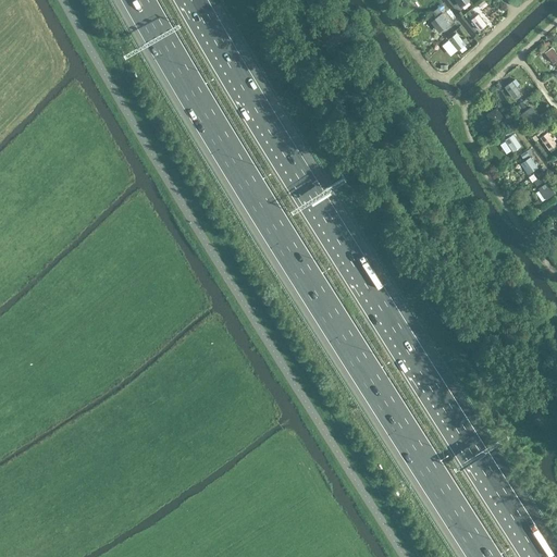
[(484,0),(479,4),(482,9),(487,4),(484,0)]
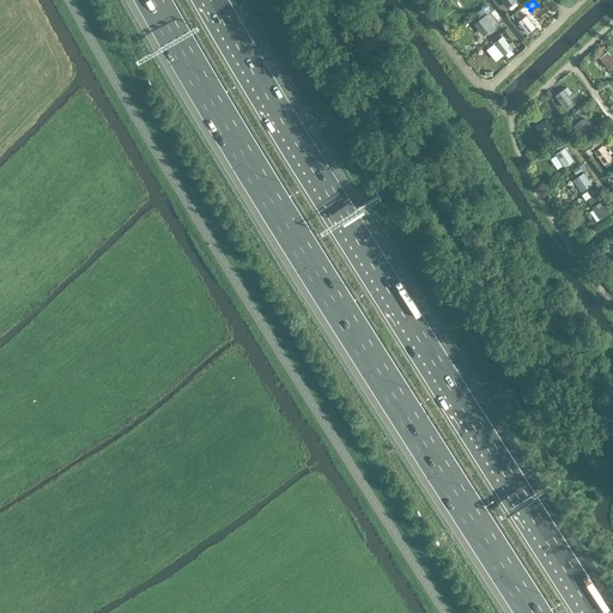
[(479,20),(487,32),(497,25),(487,13),(479,20)]
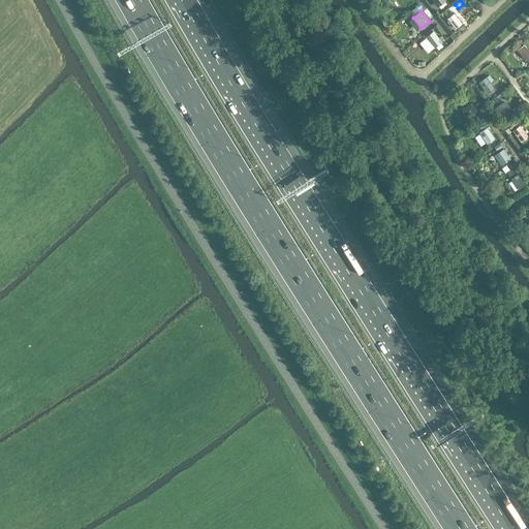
[(447,19),(456,29),(462,23),(454,13),(447,19)]
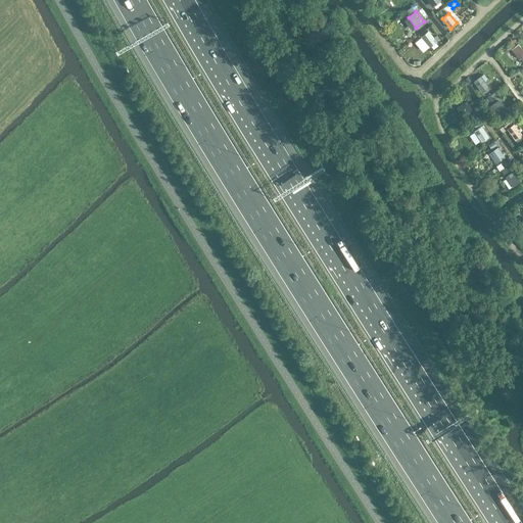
[(428,31),(421,37),(430,48),(437,42),(428,31)]
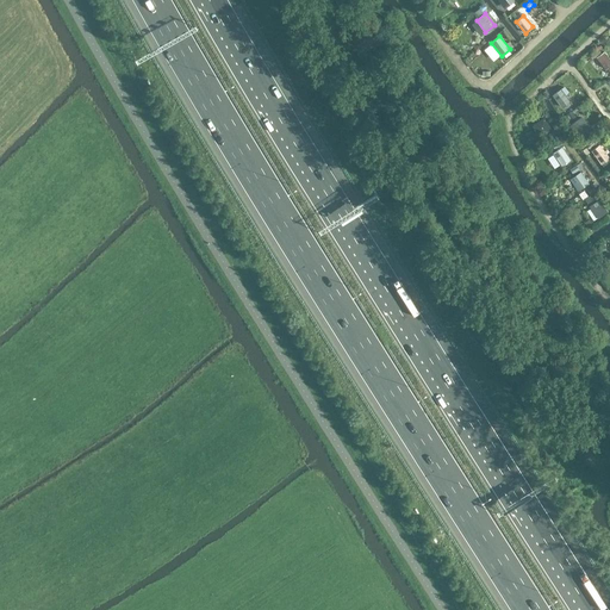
[(596,57),(605,70),(609,66),(609,58),(604,51),(596,57)]
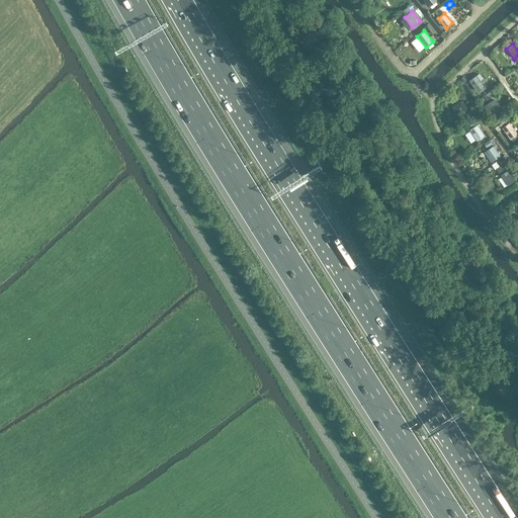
[(469,81),(477,91),(484,86),(477,75),(469,81)]
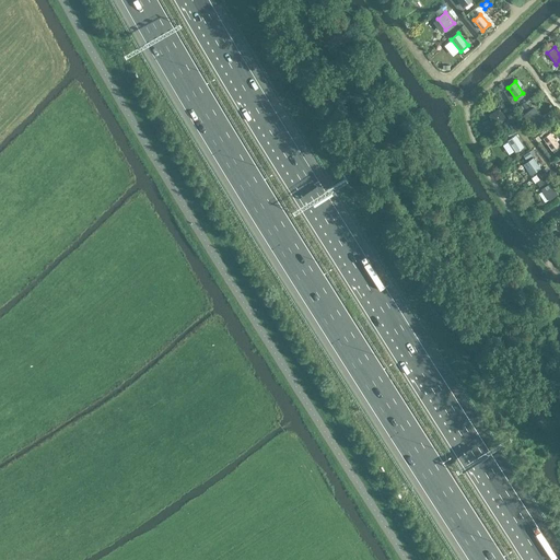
[(543,118),(535,106),(523,114),(532,126),(543,118)]
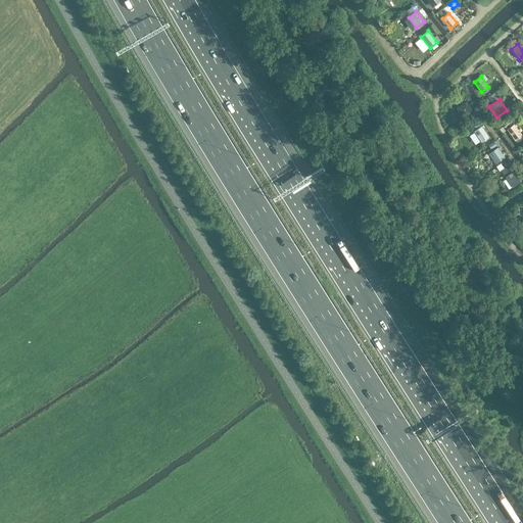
[(473,110),(466,101),(457,107),(460,112),(459,113),(461,117),(463,117),(473,110)]
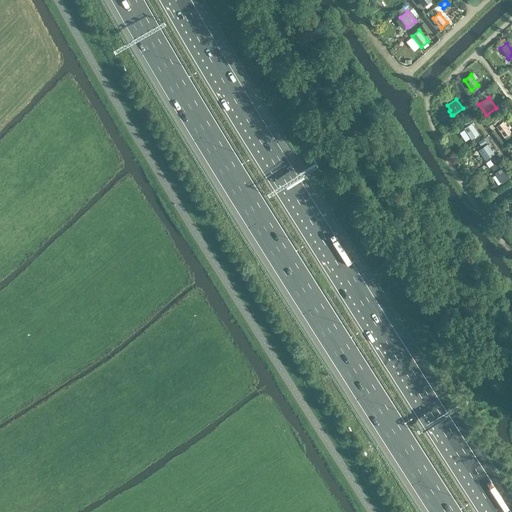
[(464,110),(458,114),(460,118),(466,114),(464,110)]
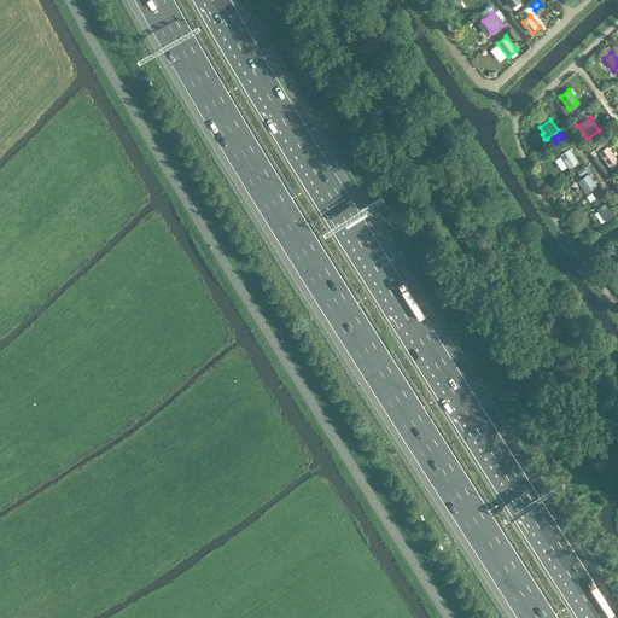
[(607,146),(599,152),(608,165),(617,159),(607,146)]
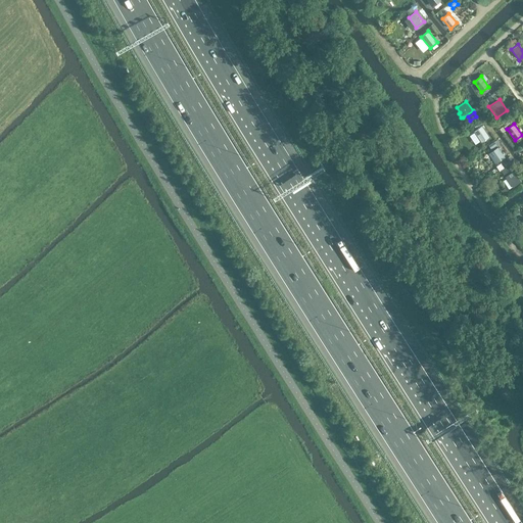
[(488,135),(482,125),(474,130),(481,140),(488,135)]
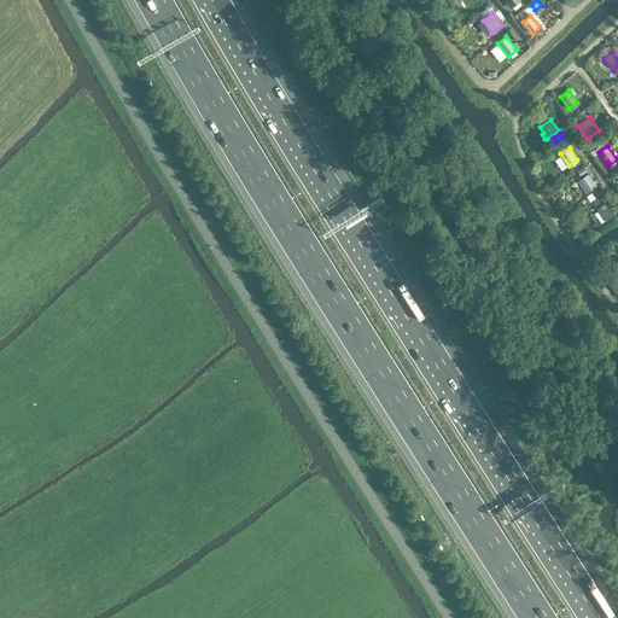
[(588,173),(577,181),(586,193),(596,186),(588,173)]
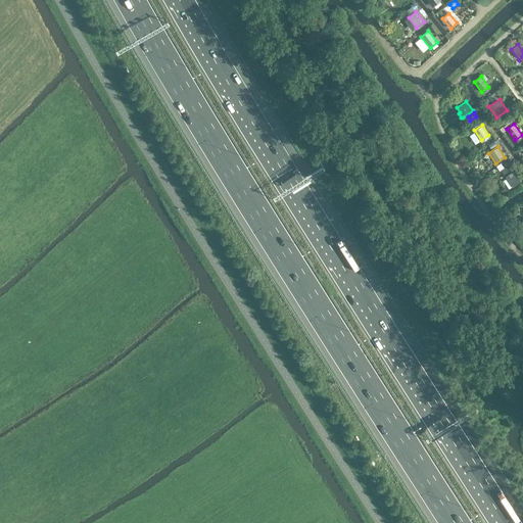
[(521,181),(514,171),(505,177),(513,187),(521,181)]
